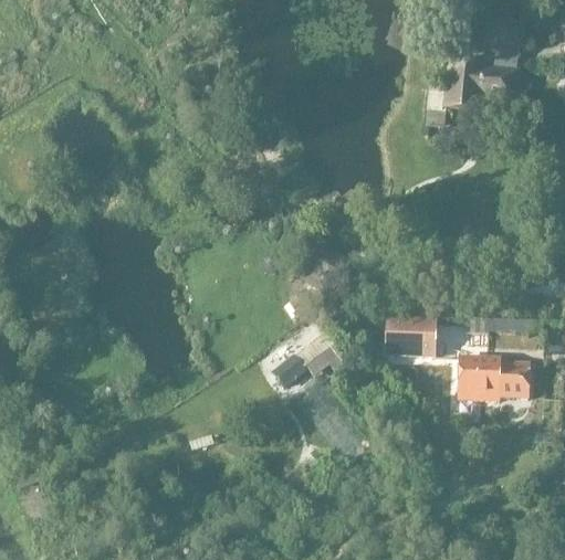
[(484,41),(522,44),(524,23),(485,19),(484,41)]
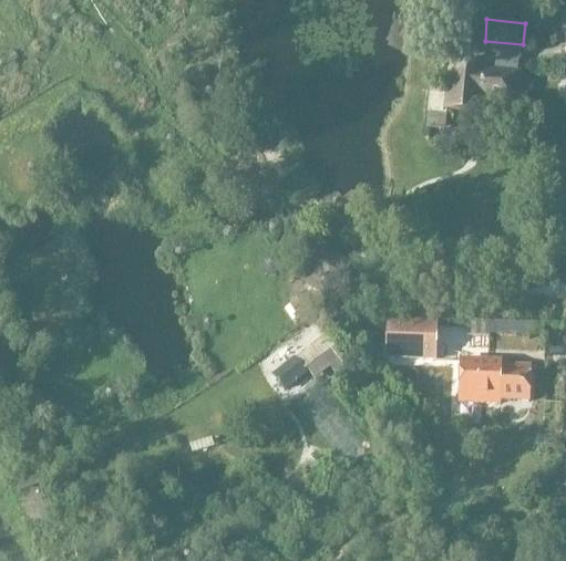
[(448,60),(445,90),(428,87),(425,112),(443,113),(444,106),(481,110),(482,96),(516,99),(520,70),(483,66),(483,63),(448,60)]
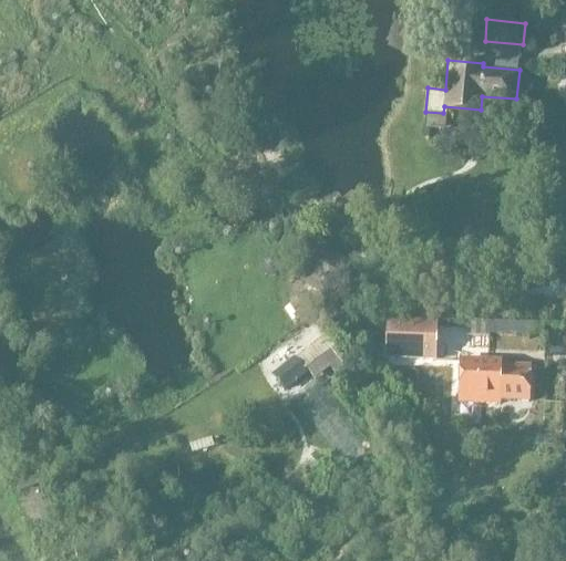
[(436,355),(438,320),(389,318),(388,353),(436,355)]
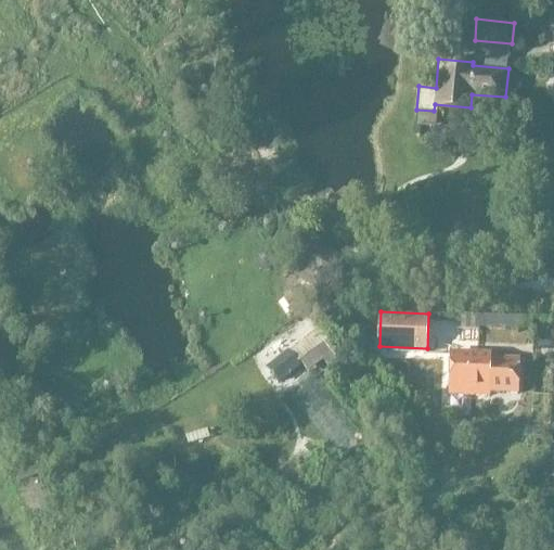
[(479,320),(479,311),(474,311),(473,311),(458,311),(458,327),(473,327),(479,327),(479,320)]
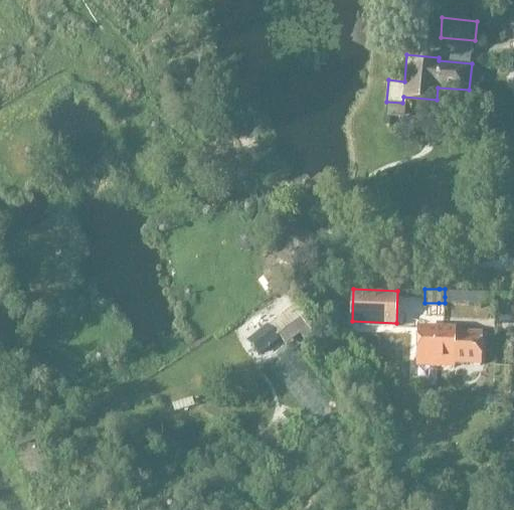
[(294,302),(248,339),(259,351),(278,336),(276,334),(278,333),(286,343),(296,335),(295,334),(299,331),(305,339),(316,330),(294,302)]
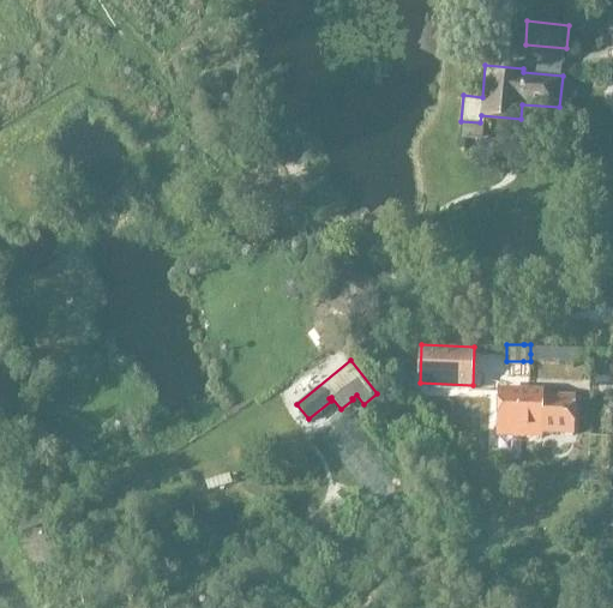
[(541,385),(497,385),(497,431),(540,431),(540,428),(572,428),(572,391),(540,391),(541,385)]
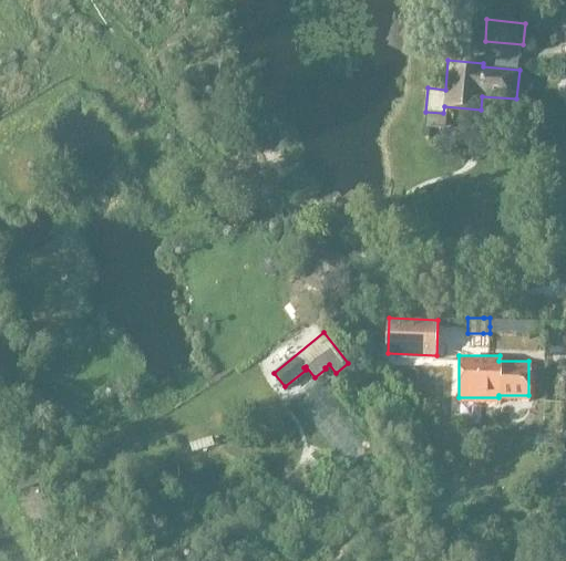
[(323,458),(317,449),(305,458),(311,467),(323,458)]
